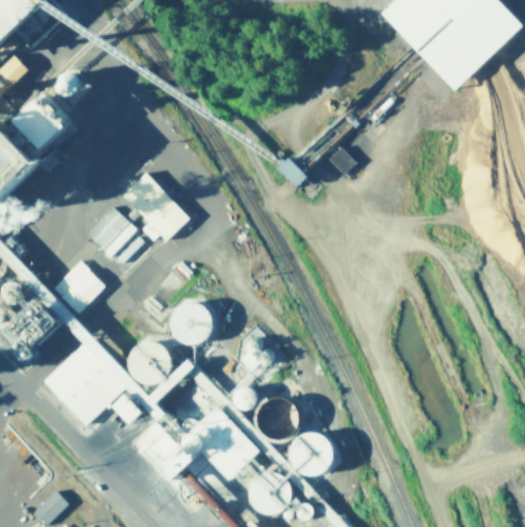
[(524,30),(524,20),(505,0),(396,0),(385,11),(459,92),(524,30)]
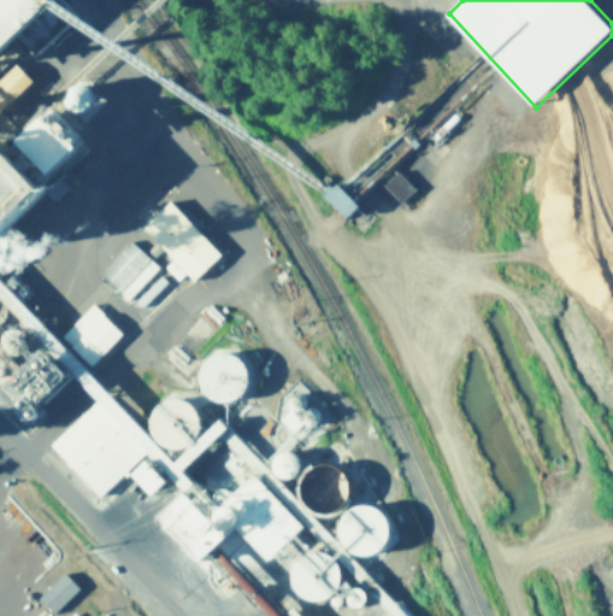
[(379,187),(396,204),(411,189),(393,172),(379,187)]
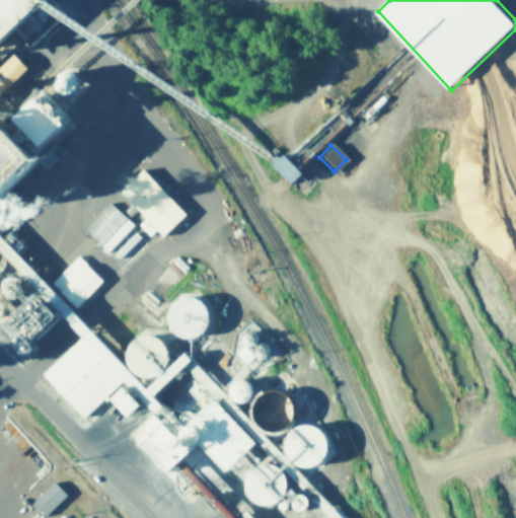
[(163,238),(188,215),(144,168),(120,192),(163,238)]
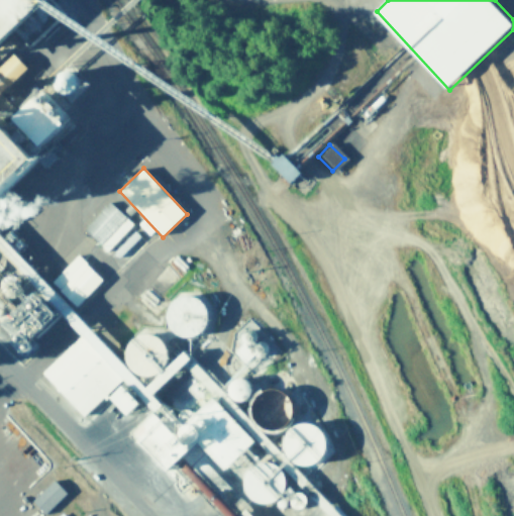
[(123,225),(112,207),(84,225),(95,243),(123,225)]
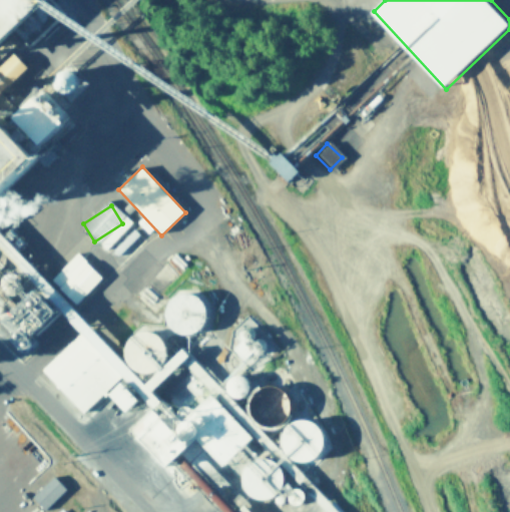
[(342,511),(310,483),(326,435),(272,387),(257,394),(157,333),(137,333),(128,358),(74,309),(101,279),(74,254),(56,276),(80,330),(41,374),(86,414),(116,396),(132,410),(127,435),(159,463),(233,462),(259,434),(268,453),(243,480),(280,511),(342,511)]
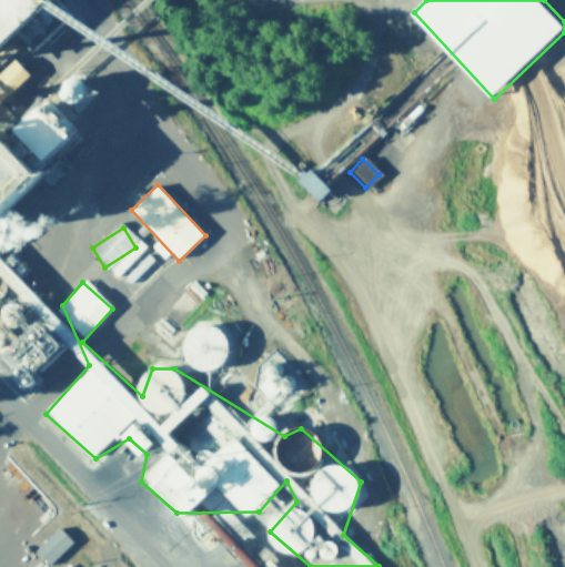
[(193,371),(224,371),(224,325),(193,325),(193,371)]
